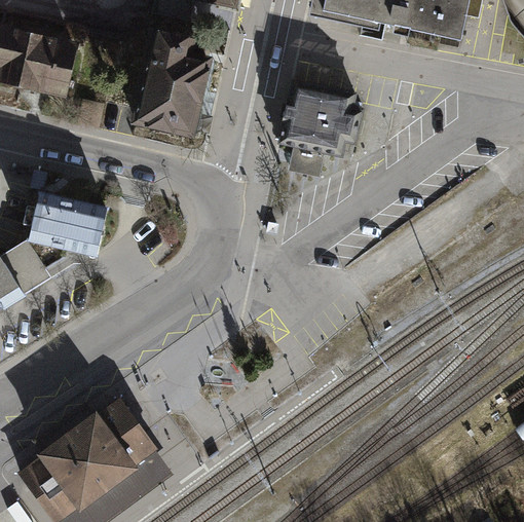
[(186,0),(237,11),(238,0),(186,0)]
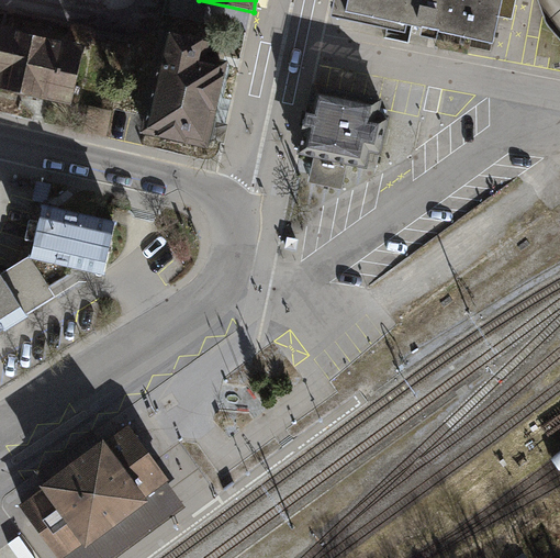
[(332,0),(329,13),(490,47),(496,15),(511,19),(514,0),(332,0)]
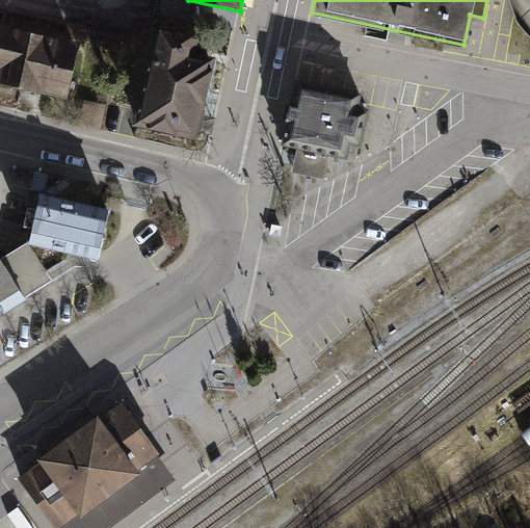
[(78,43),(0,23),(0,82),(64,98),(78,43)]
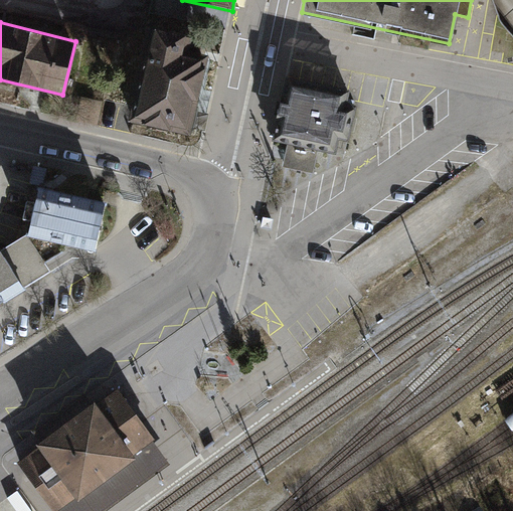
[(190,44),(148,34),(127,124),(188,139),(207,58),(188,53),(190,44)]
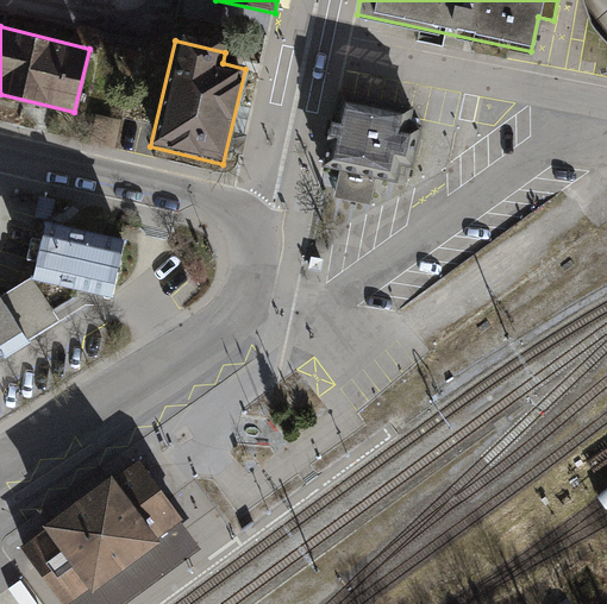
[(414,106),(339,90),(324,165),(339,169),(333,195),(370,203),(376,178),(398,183),(401,164),(413,167),(421,129),(410,126),(414,106)]
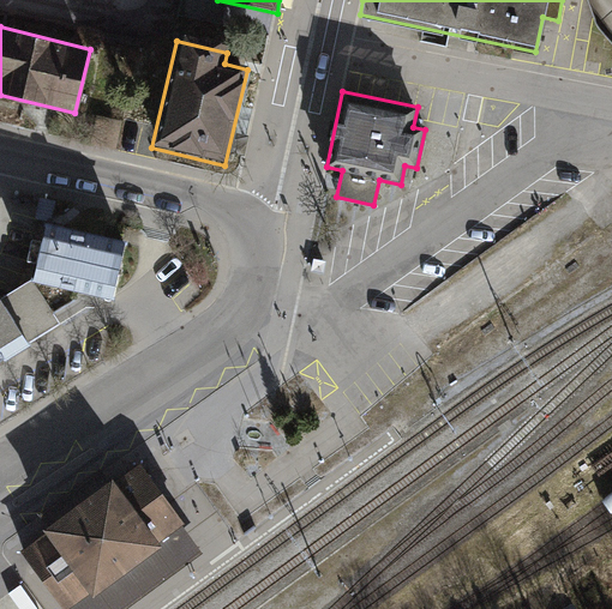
[(53,197),(37,193),(34,215),(49,218),(53,197)]
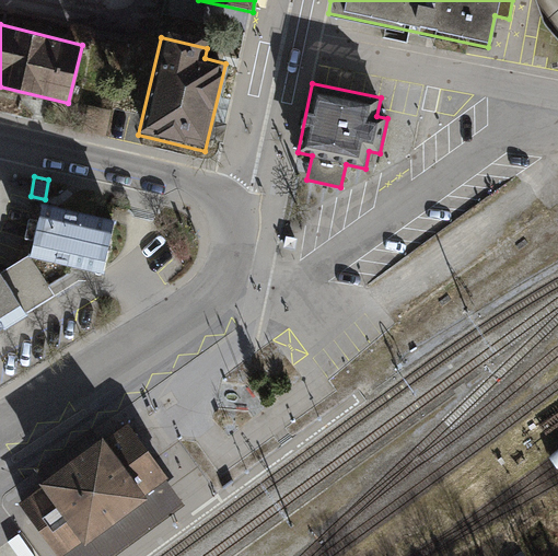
[(38,222),(30,220),(25,240),(33,242),(30,257),(76,267),(103,273),(114,220),(42,206),(38,222)]
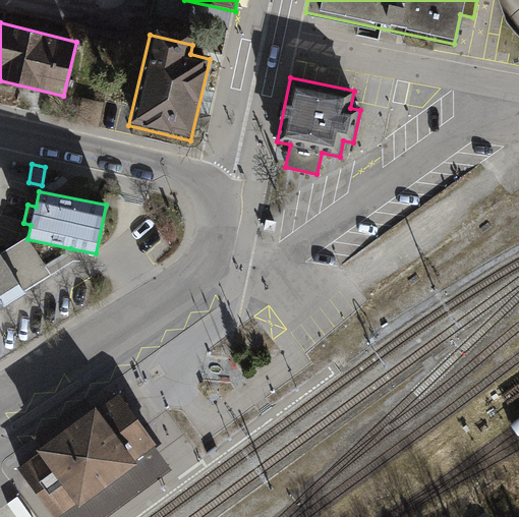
[(0,306),(23,293),(21,290),(49,273),(44,265),(70,248),(27,239),(1,255),(0,253),(0,306)]
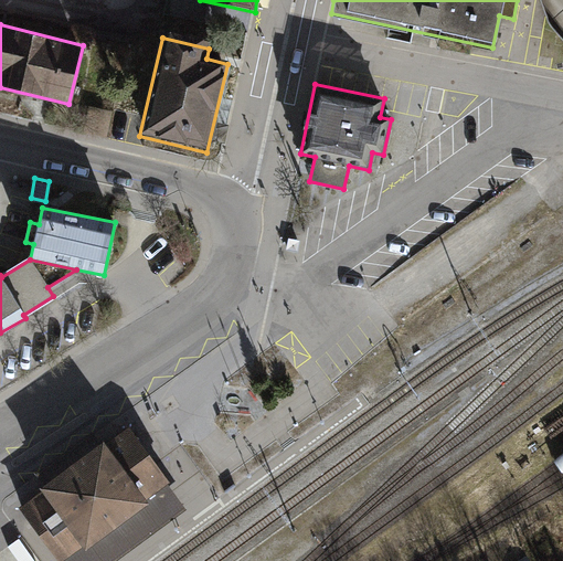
[(46,489),(22,508),(60,558),(84,540),(86,543),(145,499),(142,496),(166,478),(129,429),(106,446),(103,443),(44,486),(46,489)]
